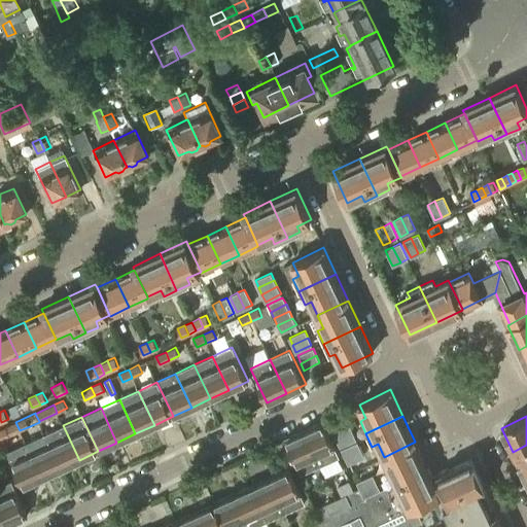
[(322,421),(304,430),(319,465),(339,456),(322,421)]
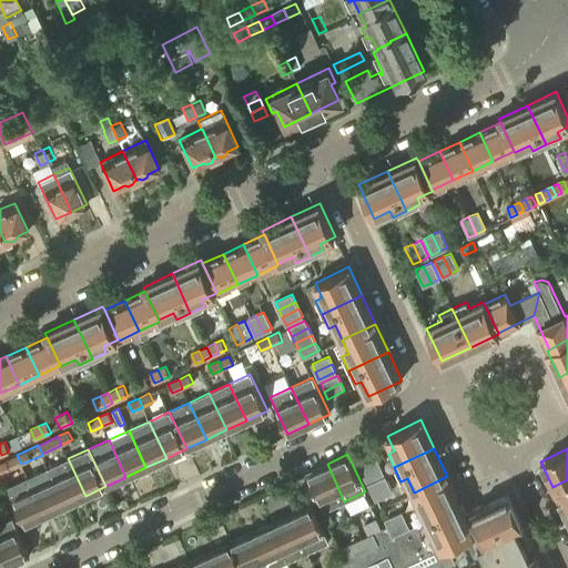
[(7,460),(11,469),(21,464),(17,455),(7,460)]
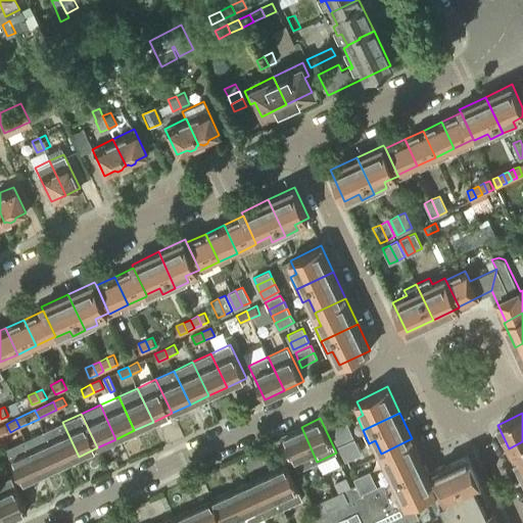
[(331,428),(334,435),(349,428),(346,421),(331,428)]
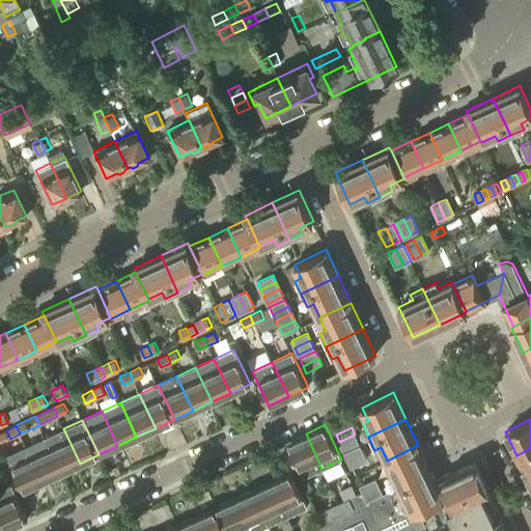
[(80,464),(63,428),(45,438),(61,472),(80,464)]
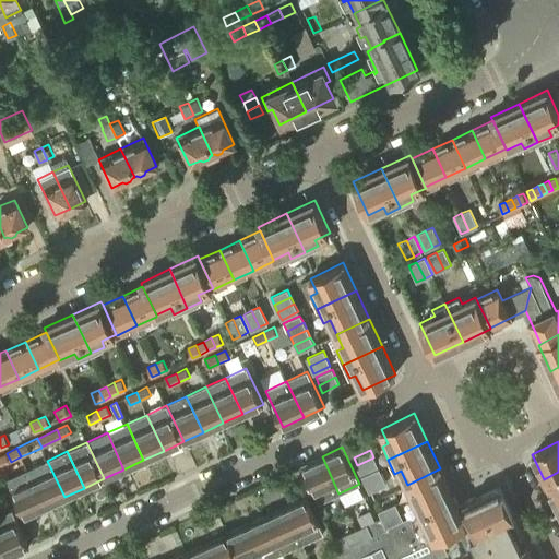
[(7,453),(0,455),(0,466),(11,462),(7,453)]
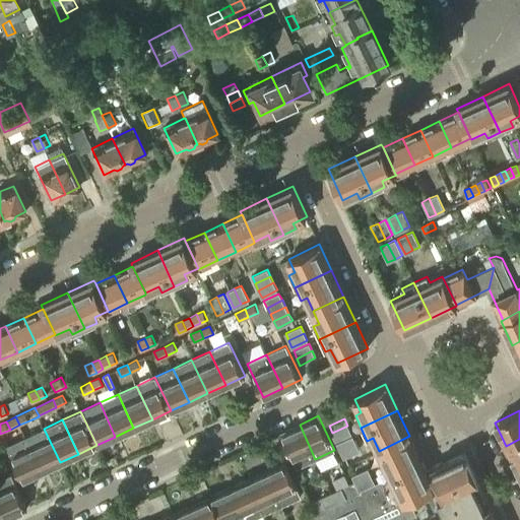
[(296,467),(315,459),(300,425),(280,434),(296,467)]
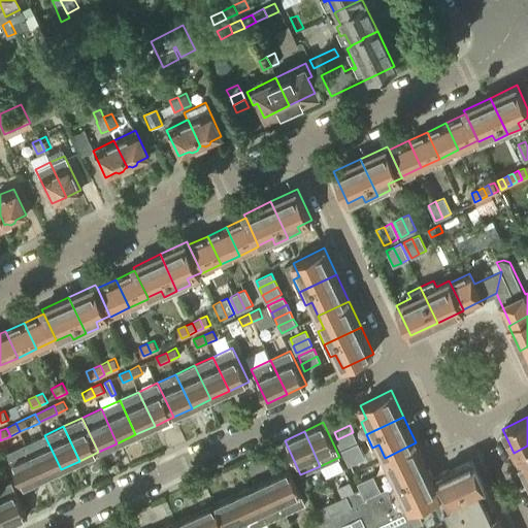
[(337,439),(341,447),(356,439),(353,432),(337,439)]
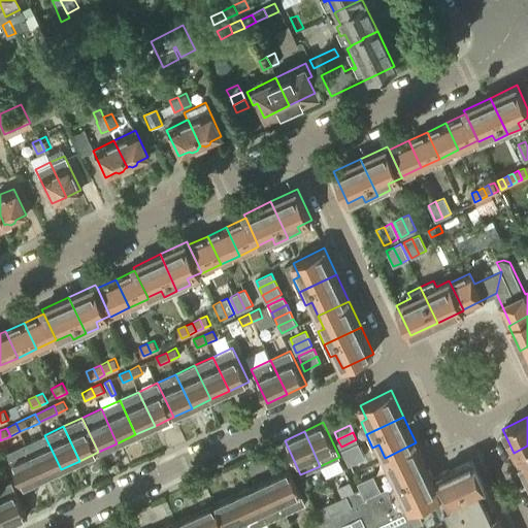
[(26,443),(42,479),(61,469),(44,435),(26,443)]
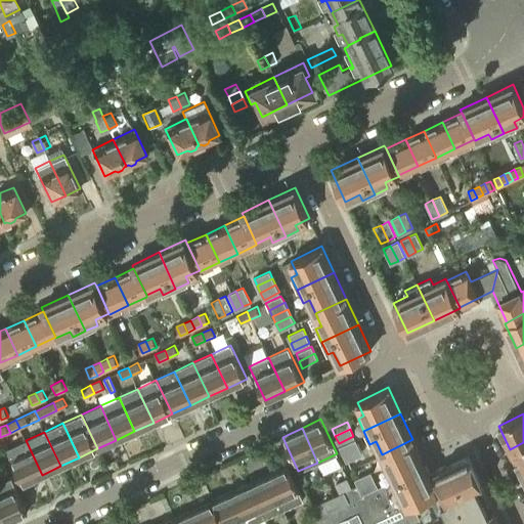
[(355,439),(340,446),(343,453),(358,446),(355,439)]
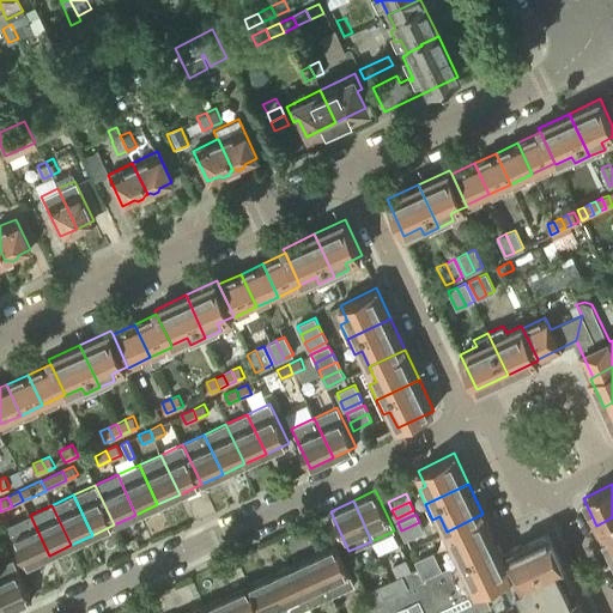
[(447,550),(448,552),(454,565),(497,545),(483,514),(447,532),(454,546),(447,550)]
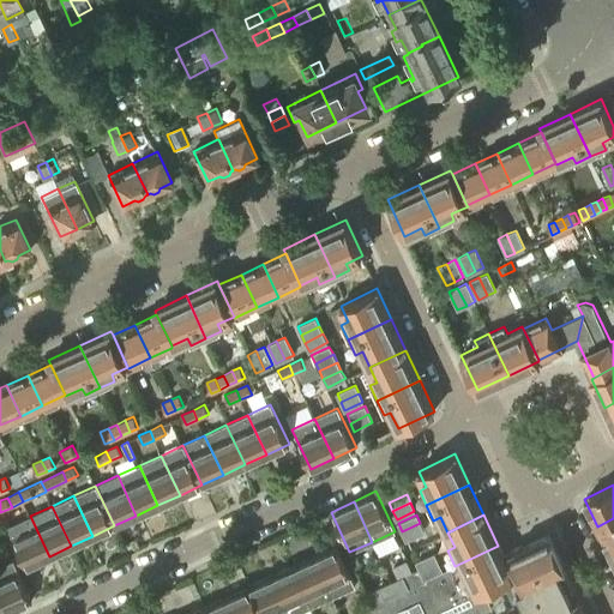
[(49,557),(30,516),(7,527),(26,567),(49,557)]
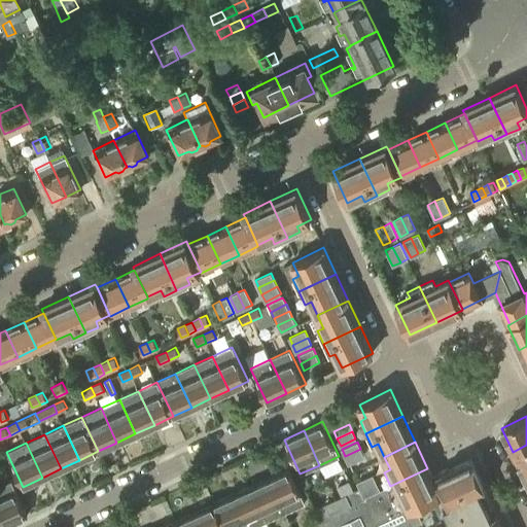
[(526,472),(526,445),(513,452),(524,475),(526,472)]
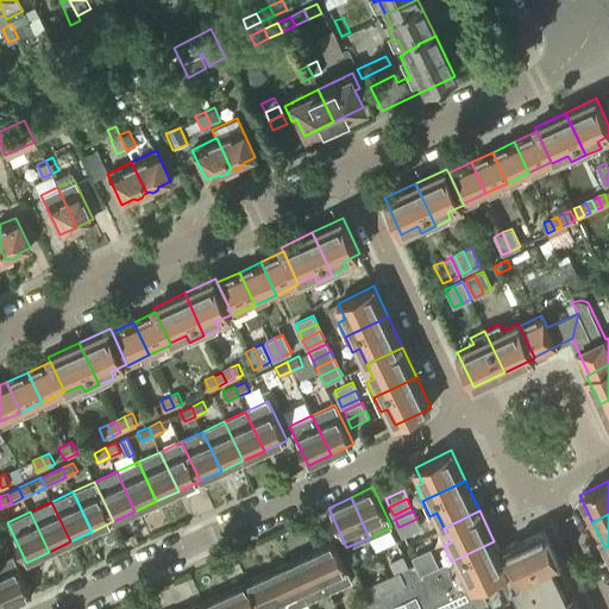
[(416,519),(399,527),(403,535),(420,527),(416,519)]
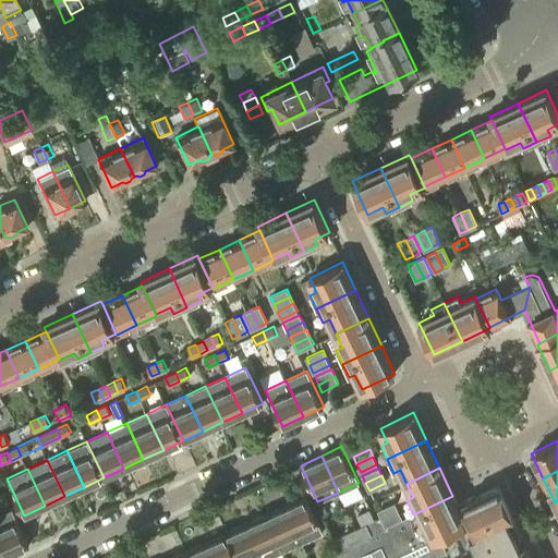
[(384,484),(370,490),(374,500),(388,493),(384,484)]
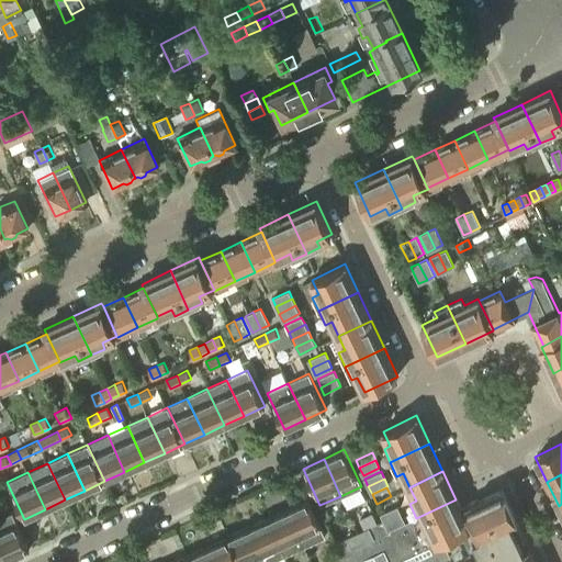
[(496,561),(524,550),(520,542),(526,540),(502,490),(465,506),(468,509),(461,512),(456,499),(416,518),(405,523),(389,530),(388,531),(383,520),(374,525),(392,561),(446,561),(450,560),(451,561),(496,561)]
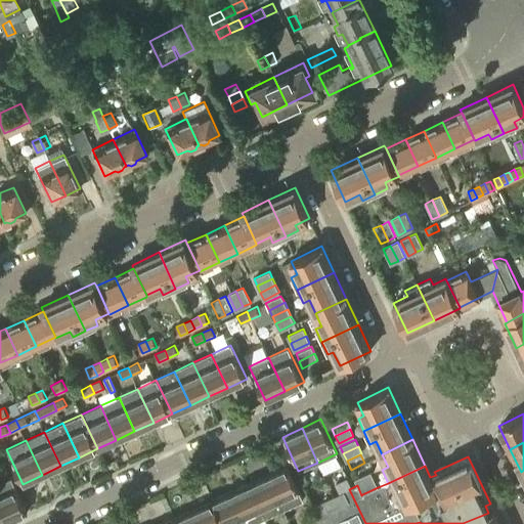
[(268,474),(284,509),(303,499),(288,466),(268,474)]
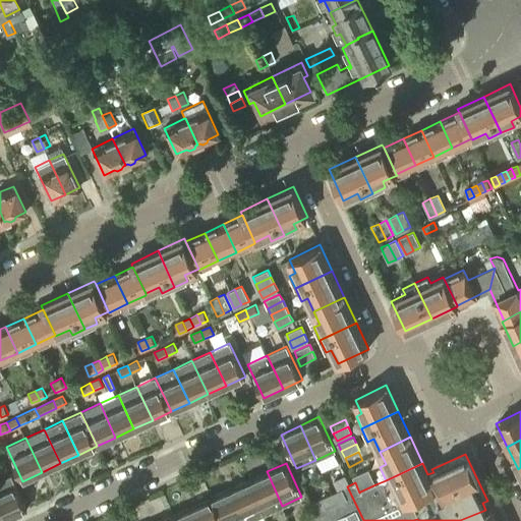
[(356,484),(371,477),(368,469),(353,476),(356,484)]
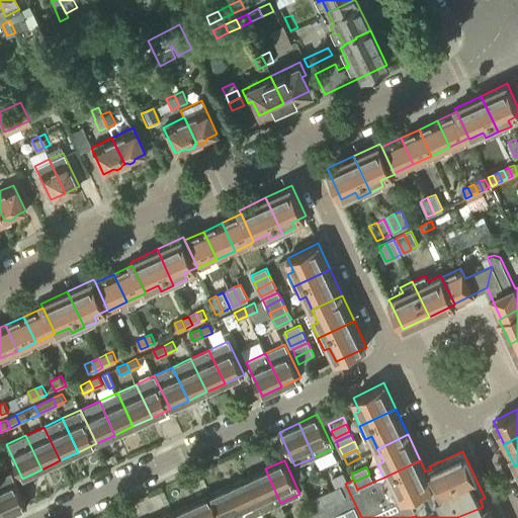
[(304,475),(300,467),(294,470),(298,477),(304,475)]
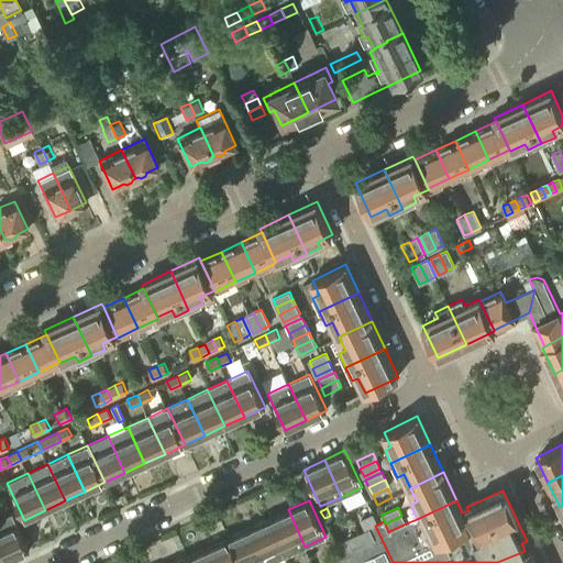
[(285,555),(305,547),(288,509),(268,519),(285,555)]
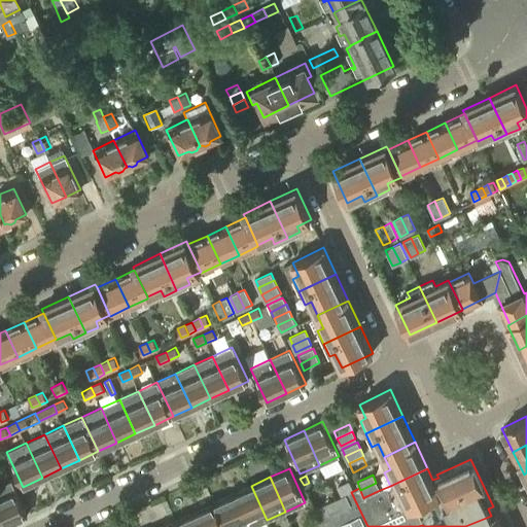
[(0,485),(0,506),(8,524),(28,515),(11,481),(0,485)]
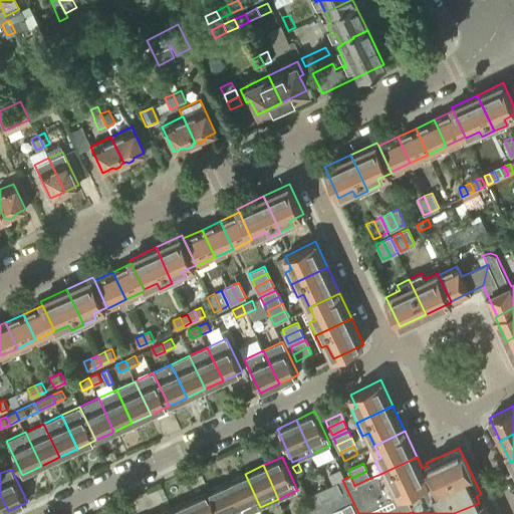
[(370,478),(366,471),(351,478),(355,485),(370,478)]
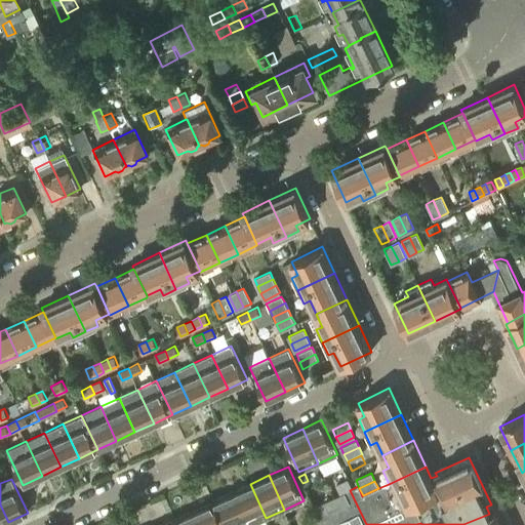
[(250,484),(231,492),(246,524),(250,524),(266,518),(250,484)]
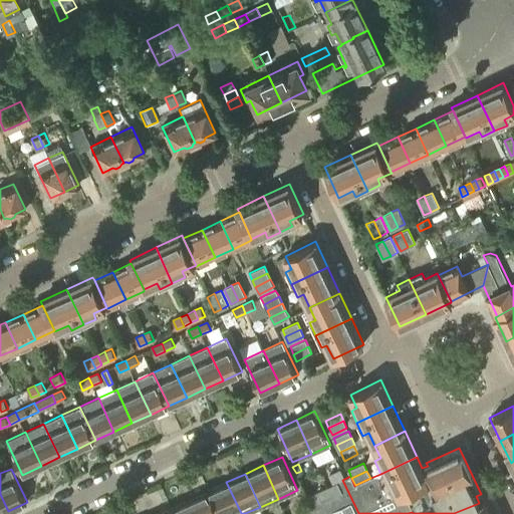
[(305,497),(312,513),(358,513),(342,480),(337,482),(341,492),(331,497),(321,502),(316,492),(305,497)]
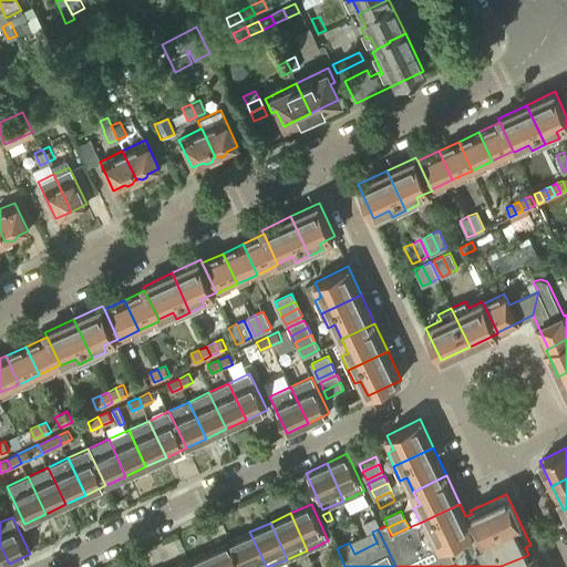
[(241,566),(266,566),(249,532),(229,542),(241,566)]
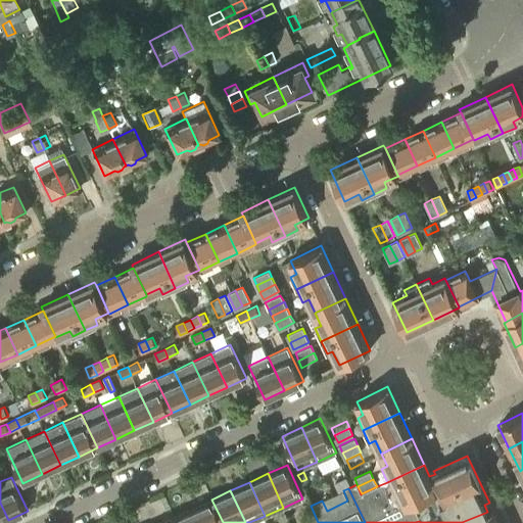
[(347,501),(343,490),(332,495),(337,506),(347,501)]
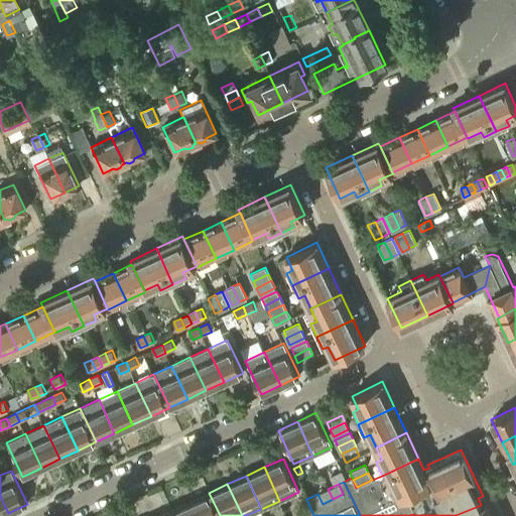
[(323,504),(333,499),(328,489),(317,494),(323,504)]
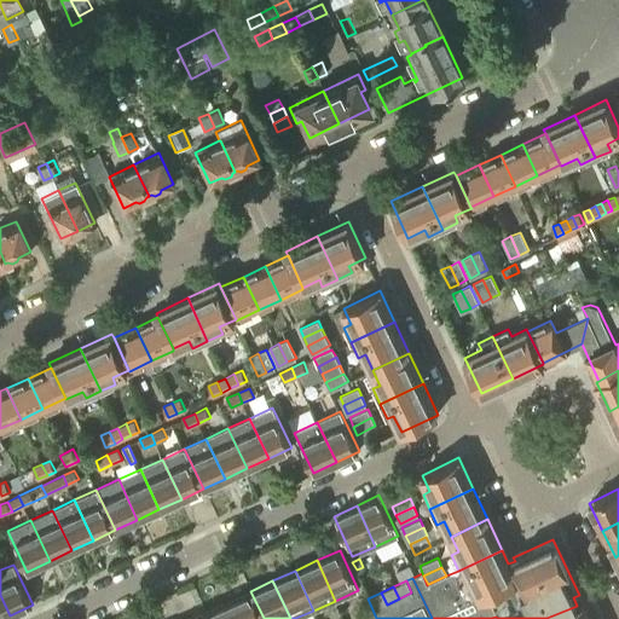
[(229,601),(237,618),(264,618),(250,591),(229,601)]
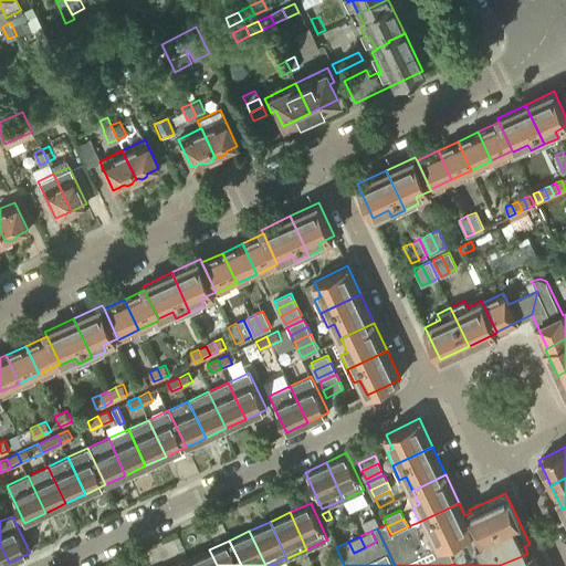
[(217,565),(209,549),(189,559),(191,565),(217,565)]
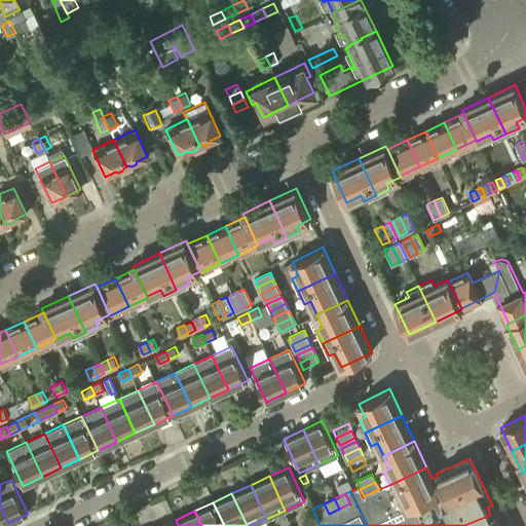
[(493,513),(490,515),(464,525),(499,525),(493,514),(494,514),(493,513)]
